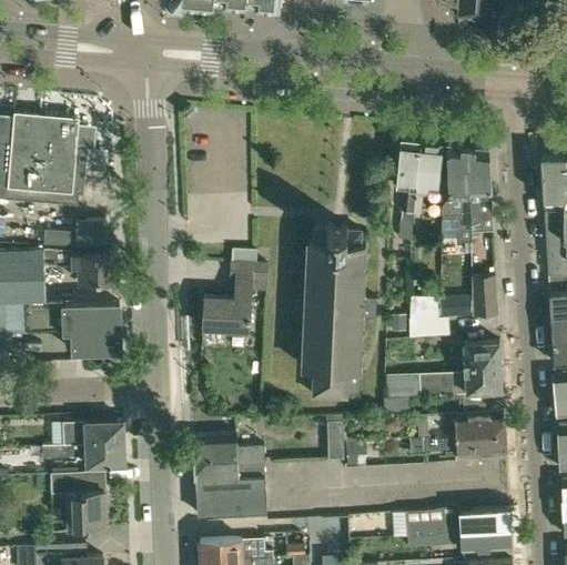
[(276,9),(277,0),(168,0),(169,6),(180,7),(180,6),(212,8),(212,3),(276,9)]
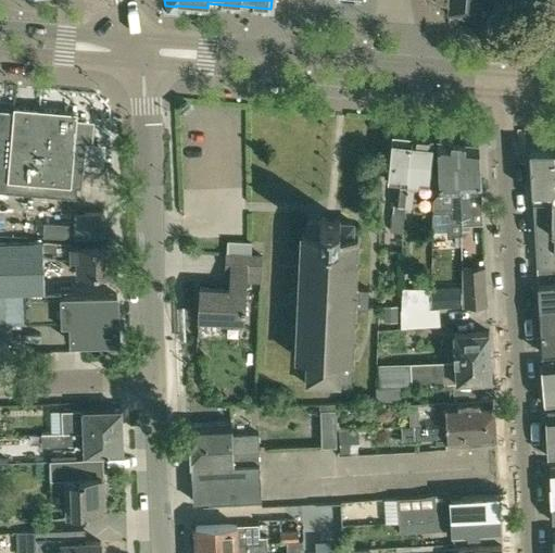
[(434,0),(436,7),(448,8),(446,17),(449,19),(449,16),(478,19),(479,10),(499,12),(500,0),(434,0)]
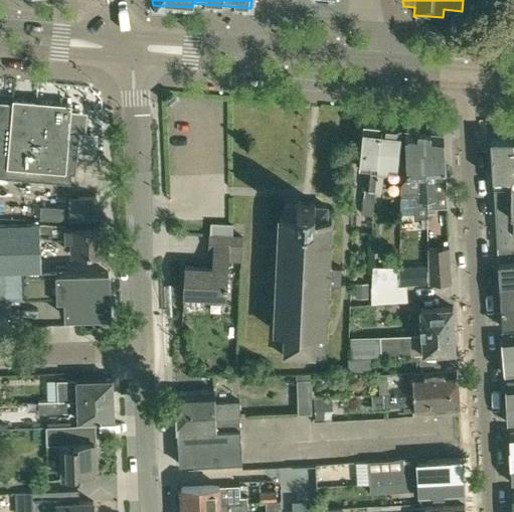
[(0,179),(69,186),(70,176),(74,176),(77,135),(78,115),(70,114),(70,107),(12,102),(11,106),(0,105),(0,179)]
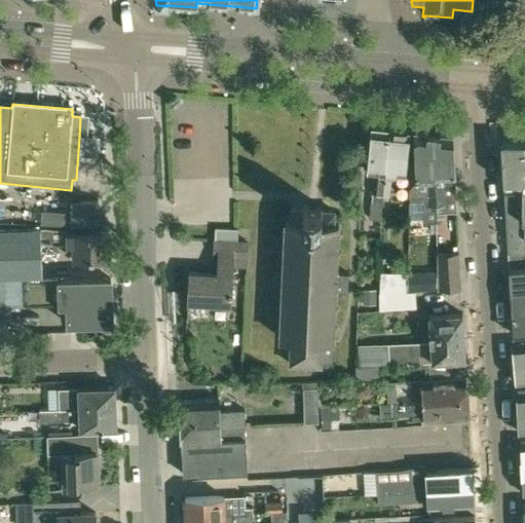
[(379,223),(382,197),(388,133),(371,131),(366,174),(375,175),(370,222),(379,223)]
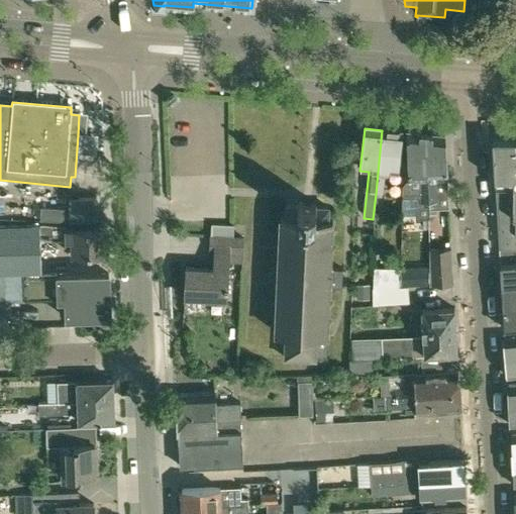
[(402,132),(382,130),(376,194),(383,195),(385,174),(397,175),(402,132)]
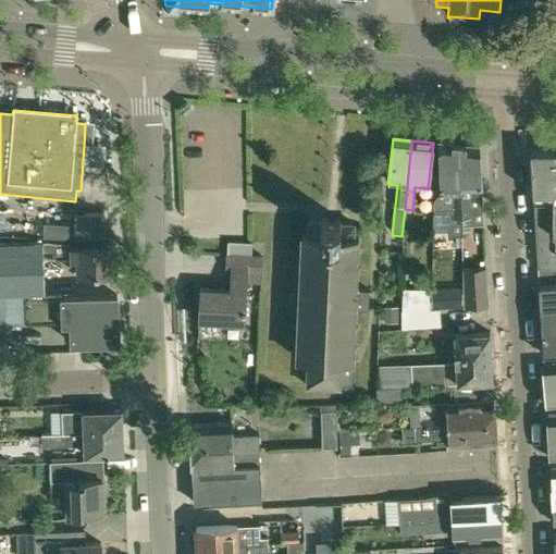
[(461,228),(461,224),(458,146),(439,144),(441,196),(433,202),(432,228),(449,226),(449,239),(461,238),(461,228)]
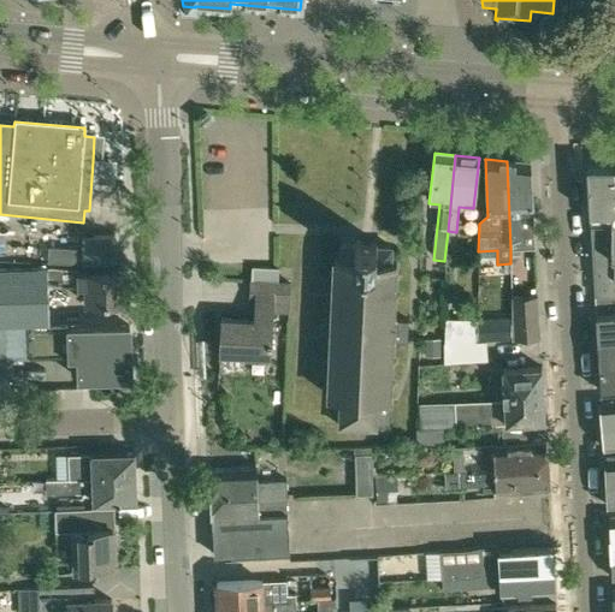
[(531,164),(507,161),(510,248),(510,251),(533,250),(532,215),(533,215),(531,164)]
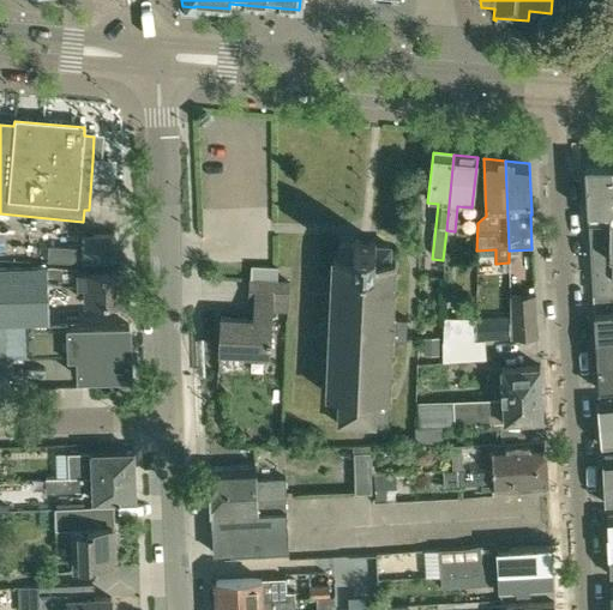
[(612,168),(584,168),(590,279),(592,296),(593,316),(612,314),(612,168)]
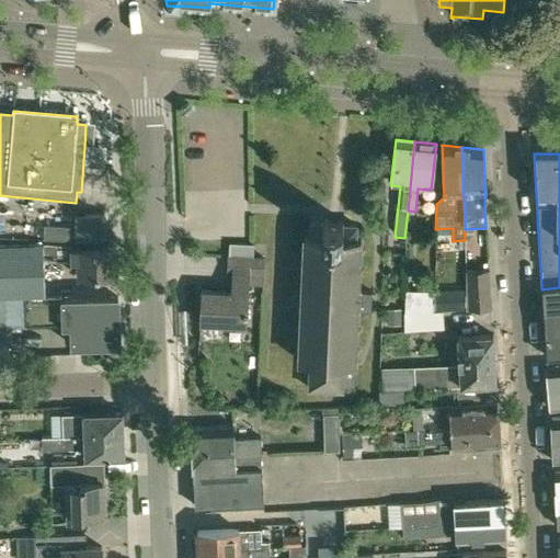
[(105,243),(104,218),(75,219),(76,243),(105,243)]
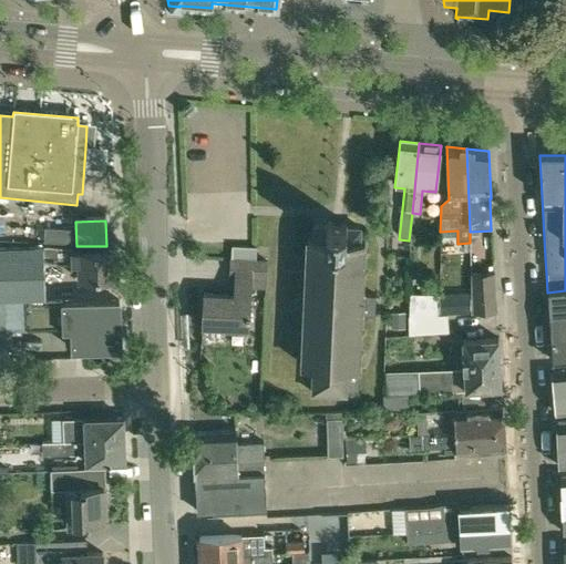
[(357,399),(358,371),(361,317),(374,317),(374,298),(362,297),(364,244),(360,244),(360,231),(346,231),(346,226),(327,226),(327,229),(312,228),(311,243),(307,243),(305,299),(296,299),(295,311),(304,311),(300,369),(312,369),(311,397),(357,399)]
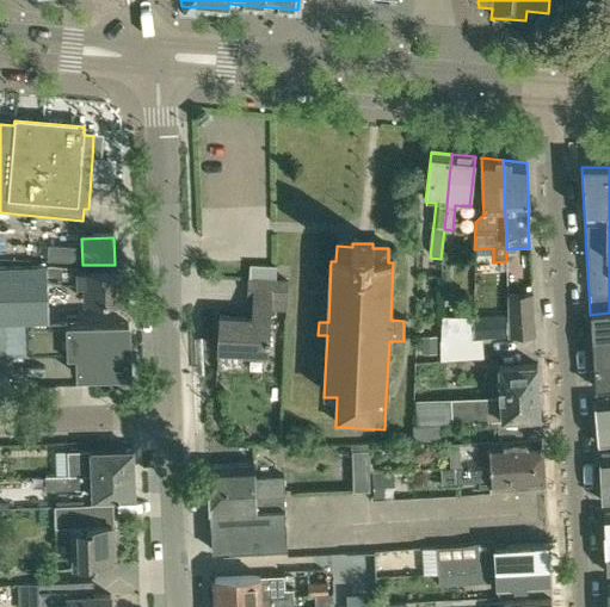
[(75,251),(47,249),(47,264),(75,265),(75,251)]
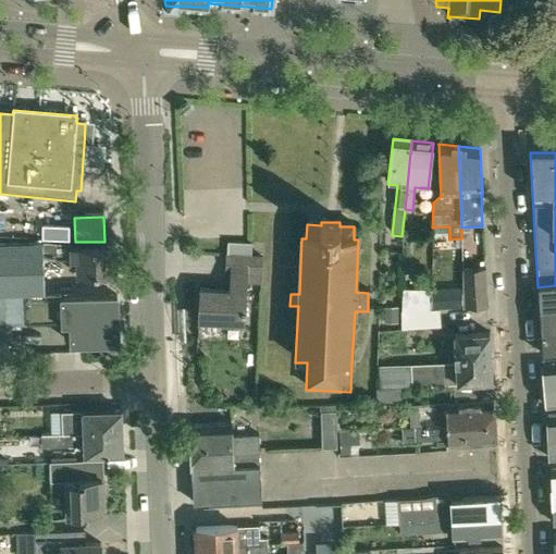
[(77,279),(115,277),(114,249),(72,251),(71,247),(45,245),(0,246),(0,298),(7,298),(24,298),(42,297),(44,297),(42,263),(49,262),(49,269),(62,268),(62,261),(72,261),(72,262),(76,262),(77,279)]
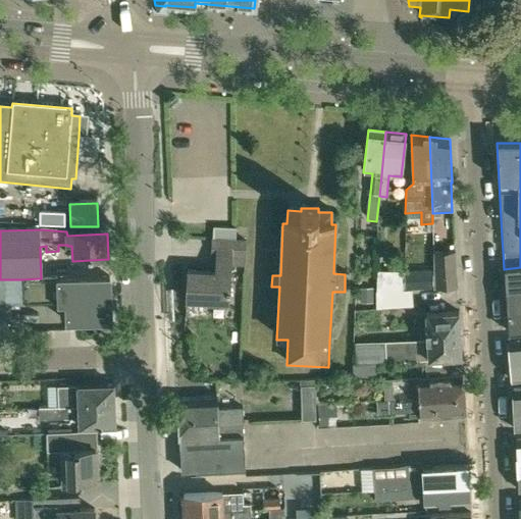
[(212,229),(211,242),(231,243),(233,243),(233,230),(231,230),(212,229)]
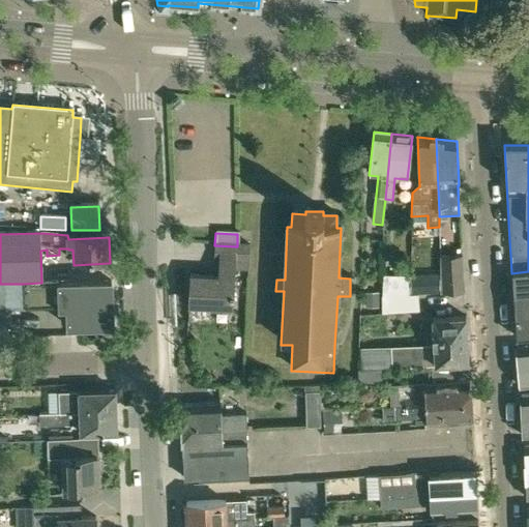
[(187,308),(230,310),(231,298),(233,298),(234,271),(247,271),(248,247),(237,246),(235,246),(214,245),(213,260),(218,260),(218,279),(188,276),(187,308)]
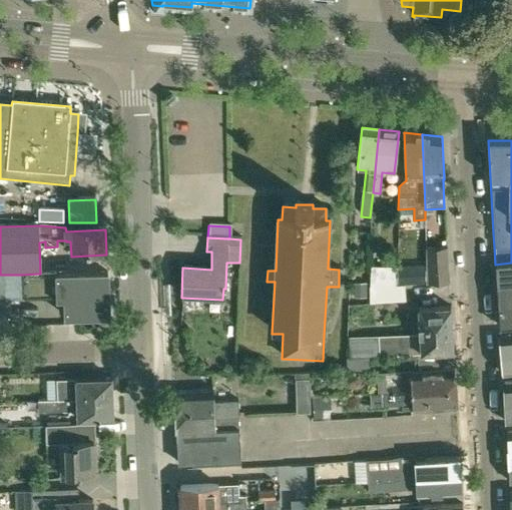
[(426,286),(450,285),(448,248),(424,250),(425,268),(426,286)]
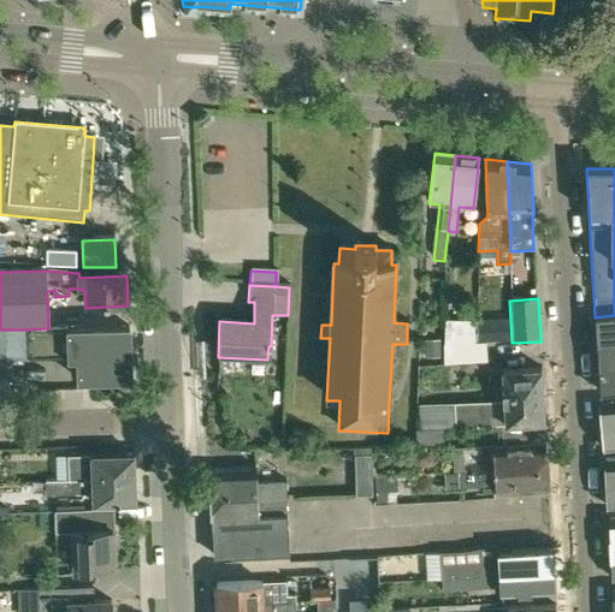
[(614,315),(595,318),(597,344),(614,342),(614,315)]
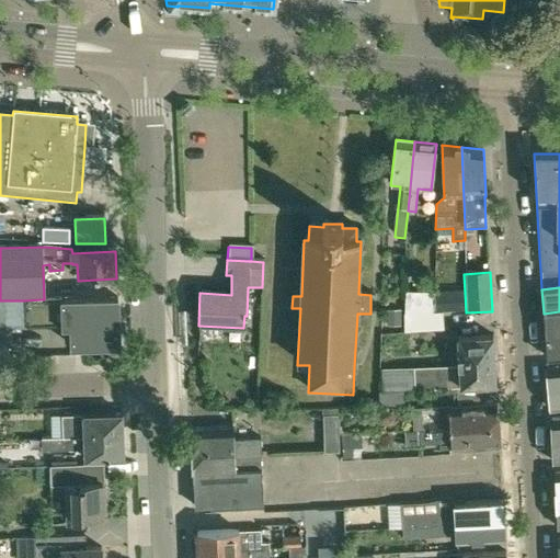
[(433,315),(434,293),(404,293),(403,317),(404,334),(443,332),(442,315),(433,315)]
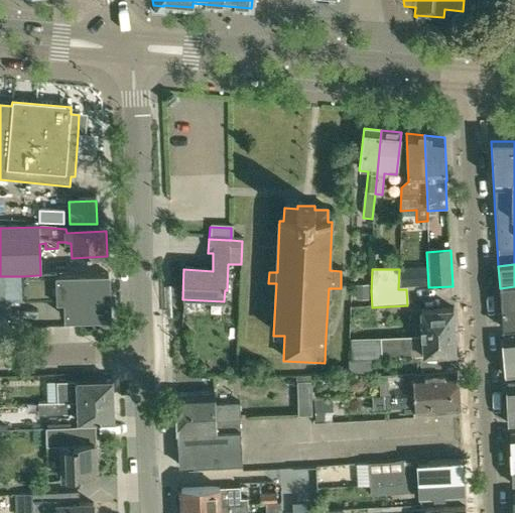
[(398,289),(406,289),(428,287),(427,269),(399,269),(398,289)]
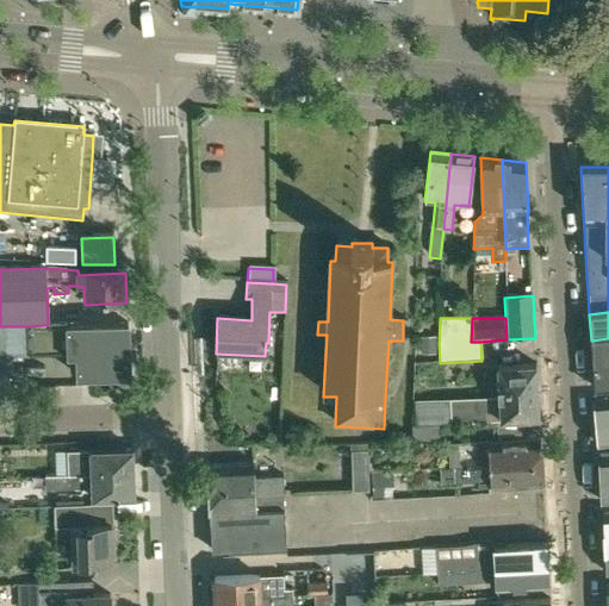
[(47,330),(47,325),(26,326),(28,357),(66,356),(66,360),(75,360),(75,380),(129,378),(128,328),(47,330)]
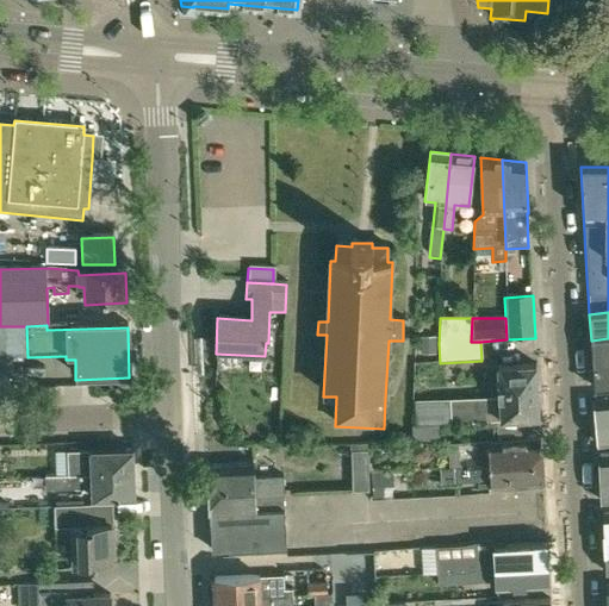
[(0,389),(10,389),(7,326),(0,326),(0,389)]
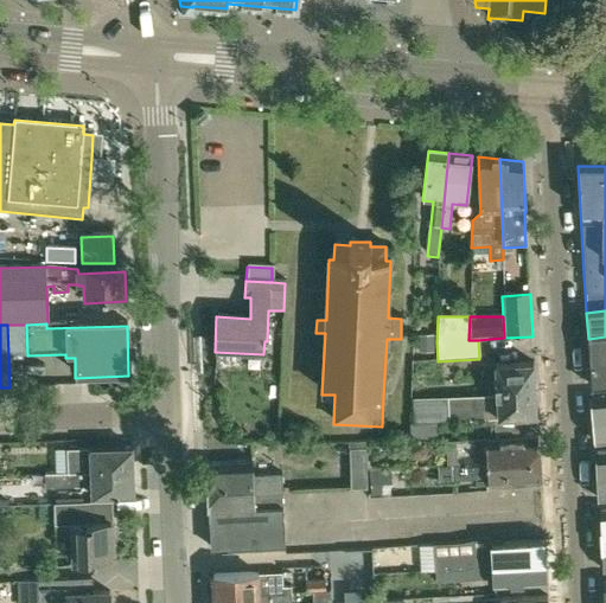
[(432,337),(418,338),(418,354),(433,354),(432,337)]
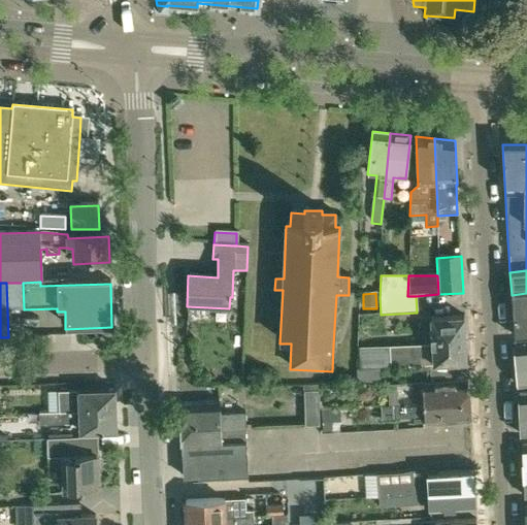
[(526,293),(512,295),(513,317),(526,315),(526,293)]
